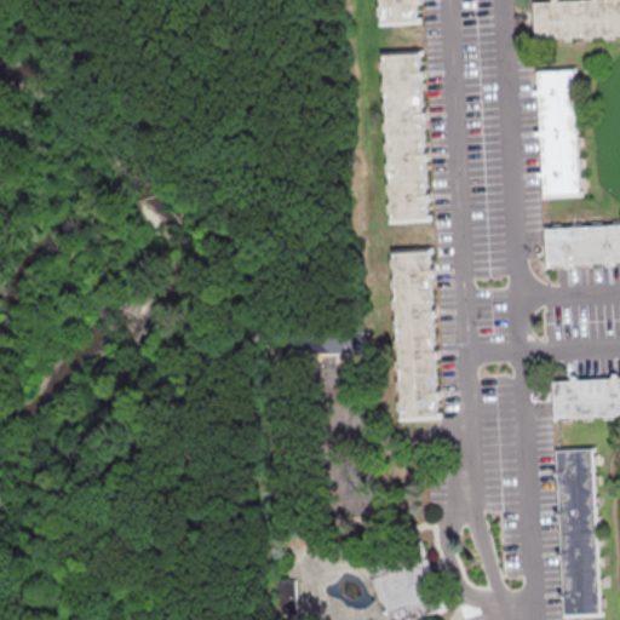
[(380,0),(382,21),(417,18),(415,3),(420,3),(420,0),(380,0)]
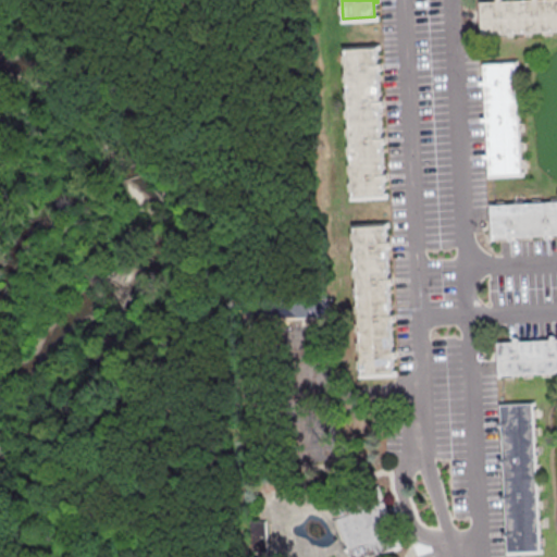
[(480,3),(481,35),(556,31),(556,0),(532,0),(499,1),(499,0),(496,0),(497,2),(480,3)]
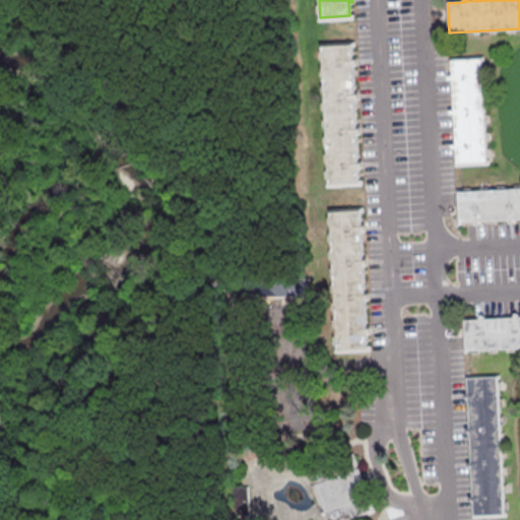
[(351,45),(323,47),(329,183),(359,181),(358,168),(363,168),(362,161),(358,161),(356,133),(361,133),(361,128),(355,128),(354,98),(358,98),(358,93),(353,93),(352,63),(356,63),(356,61),(351,61),(351,45)]
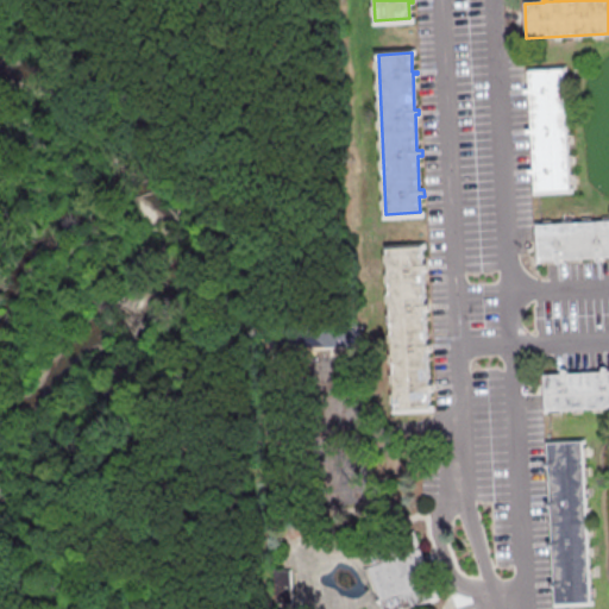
[(565,68),(571,189),(534,192),(533,173),(528,174),(528,168),(533,168),(532,132),(527,132),(527,129),(532,129),(529,93),(525,93),(525,89),(529,89),(528,69),(565,68)]
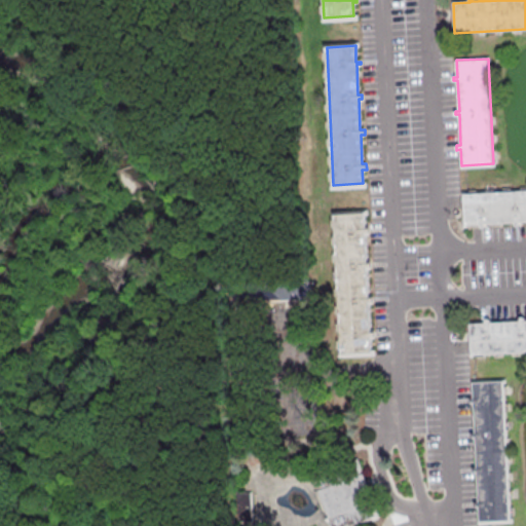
[(464,223),(463,193),(525,189),(525,220),(519,221),(519,224),(515,225),(515,221),(484,222),(484,226),(481,226),(481,222),(464,223)]
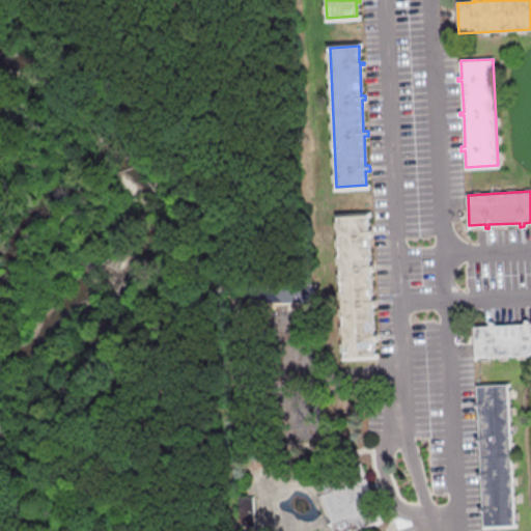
[(368,215),(339,216),(345,356),(375,354),(374,340),(379,340),(379,333),(374,334),(373,305),(378,305),(376,299),(372,300),(371,269),(374,269),(374,264),(370,264),(369,233),(373,233),(373,230),(368,230),(368,215)]
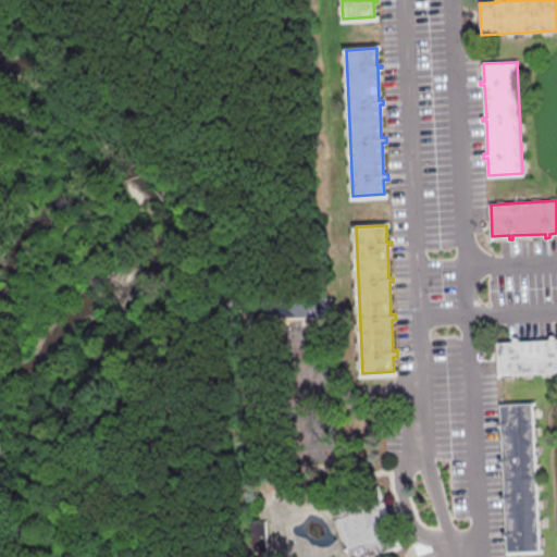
[(239,307),(329,304),(329,319),(257,321),(259,395),(244,396),(239,307)]
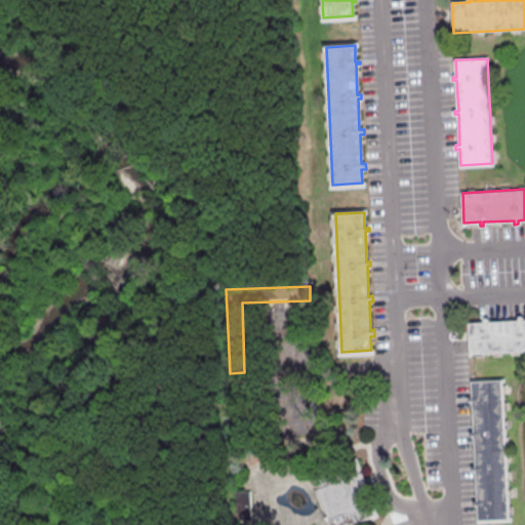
[(469,324),(471,354),(524,351),(524,319),(523,320),(523,317),(519,317),(519,321),(488,322),(488,319),(485,319),(485,323),(469,324)]
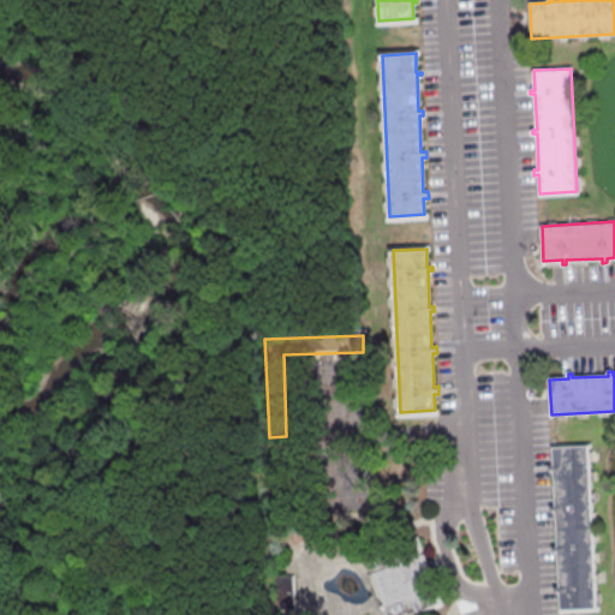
[(554,448),(587,447),(595,608),(560,609),(560,592),(555,593),(554,586),(560,585),(557,553),(553,553),(553,547),(557,545),(556,511),(551,511),(551,506),(556,506),(555,469),(550,470),(550,467),(555,466),(554,448)]
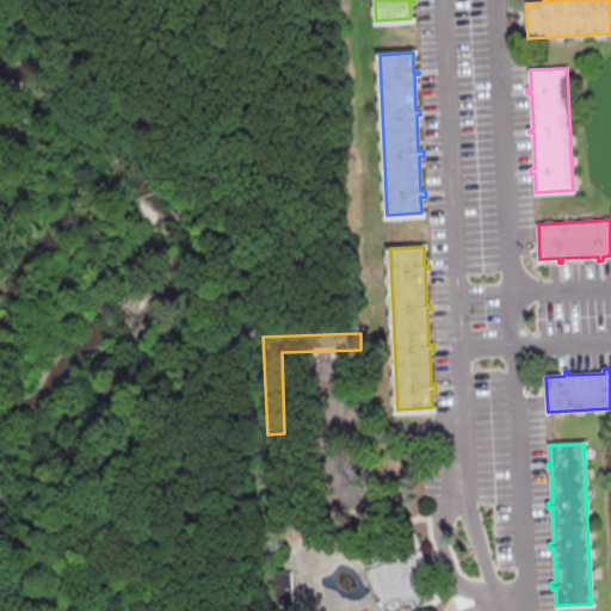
[(380,610),(360,555),(412,536),(420,559),(426,556),(433,574),(426,576),(434,600),(405,610),(380,610)]
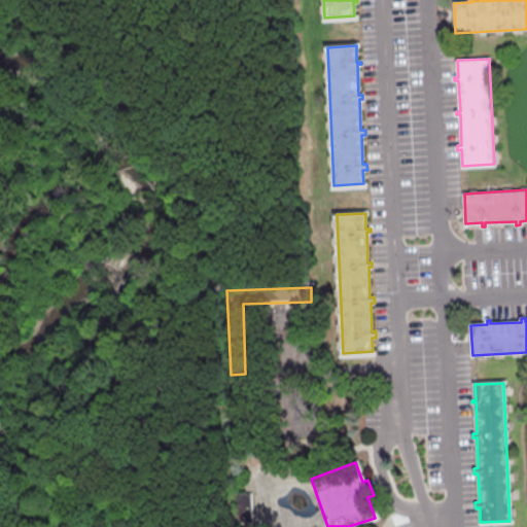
[(235,495),(250,494),(251,523),(237,523),(235,495)]
